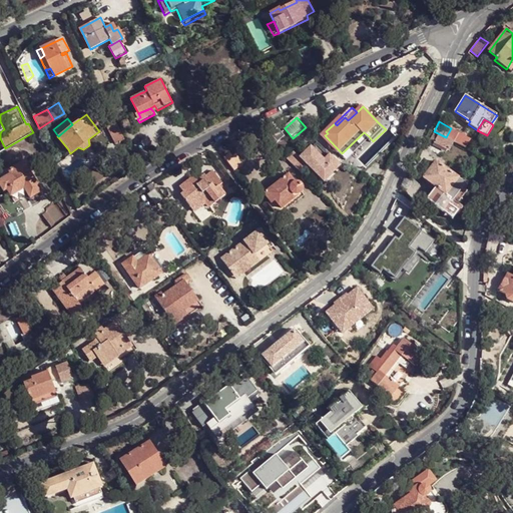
[(124,141),(115,123),(106,127),(116,145),(124,141)]
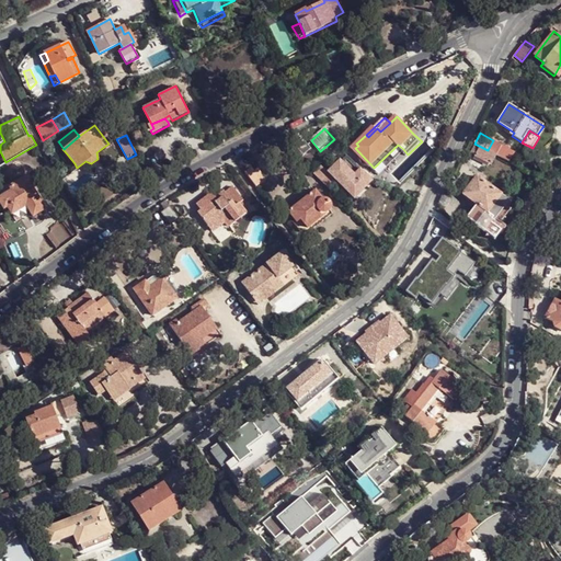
[(398,145),(374,168),(378,172),(403,149),(398,145)]
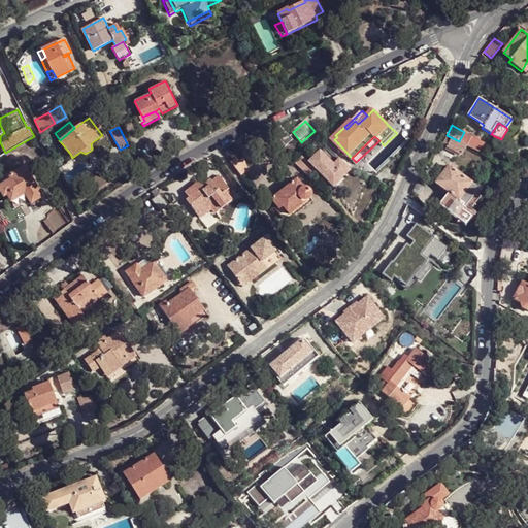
[(462,155),(467,145),(459,141),(449,136),(443,144),(453,150),(452,151),(462,155)]
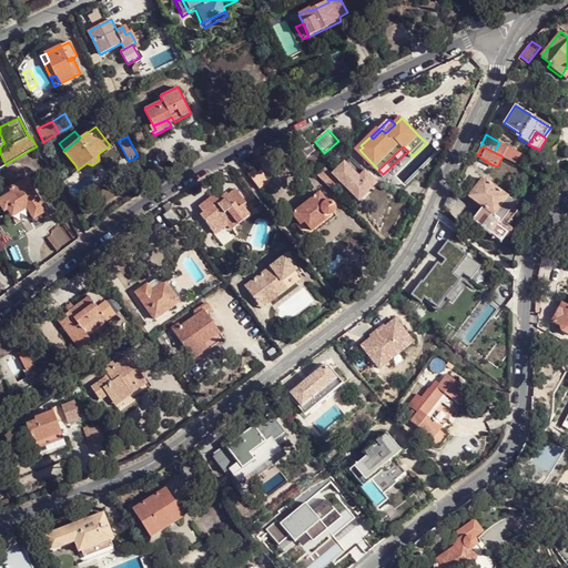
[(70,169),(75,165),(66,153),(61,158),(70,169)]
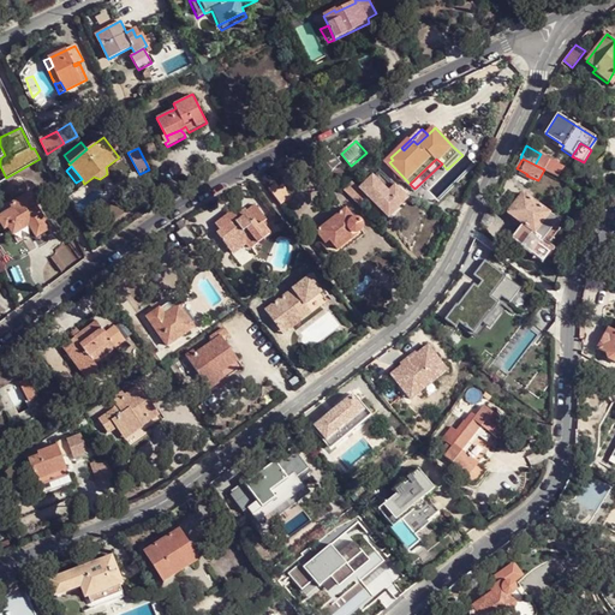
[(383,169),(377,175),(381,179),(387,173),(383,169)]
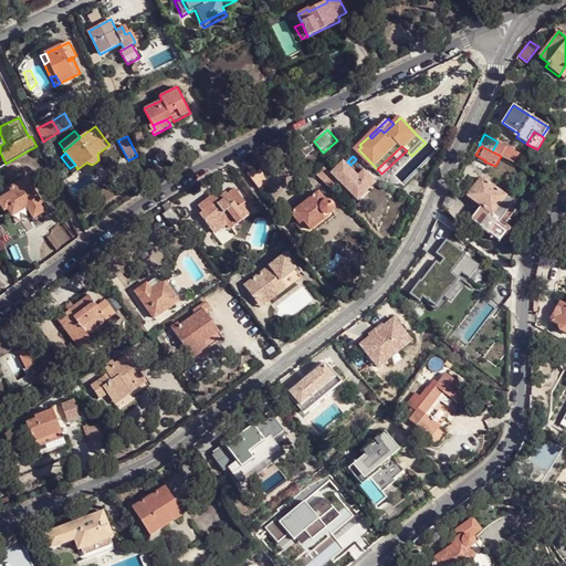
[(345,159),(333,171),(343,181),(354,194),(366,181),(371,176),(356,159),(350,165),(347,161),(345,159)]
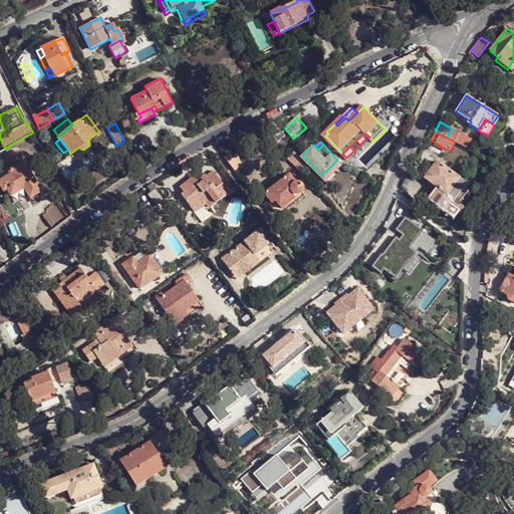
[(302,156),(294,164),(303,173),(311,165),(302,156)]
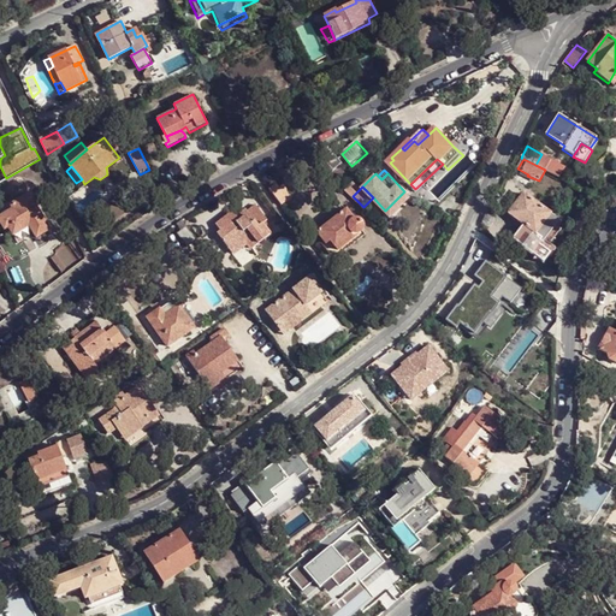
[(398,197),(385,211),(391,218),(412,199),(404,191),(398,197)]
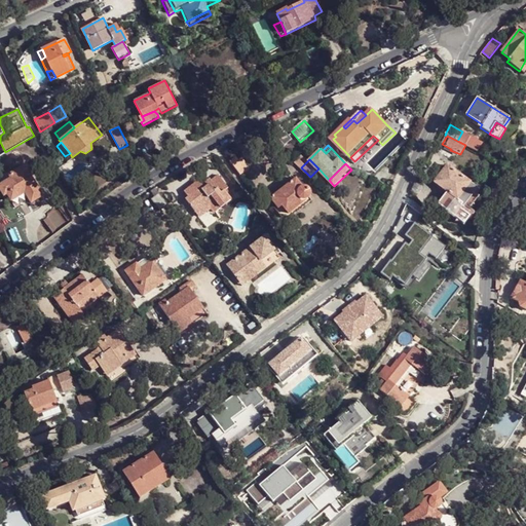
[(463,204),(477,188),(447,164),(434,182),(448,192),(463,204)]
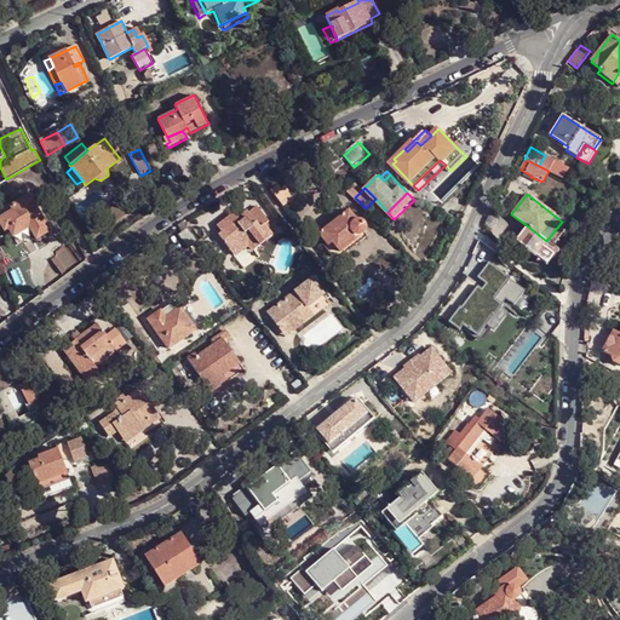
[(13,212),(0,219),(0,222),(5,231),(9,228),(13,236),(29,227),(36,239),(51,230),(29,195),(11,207),(13,212)]
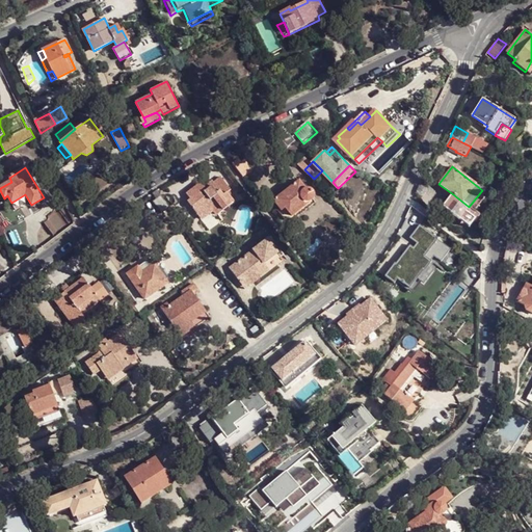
[(204,191),(201,188),(197,185),(186,193),(191,198),(188,202),(196,213),(211,202),(215,207),(219,213),(234,203),(225,192),(230,189),(232,188),(222,176),(215,182),(212,180),(208,183),(211,186),(204,191)]
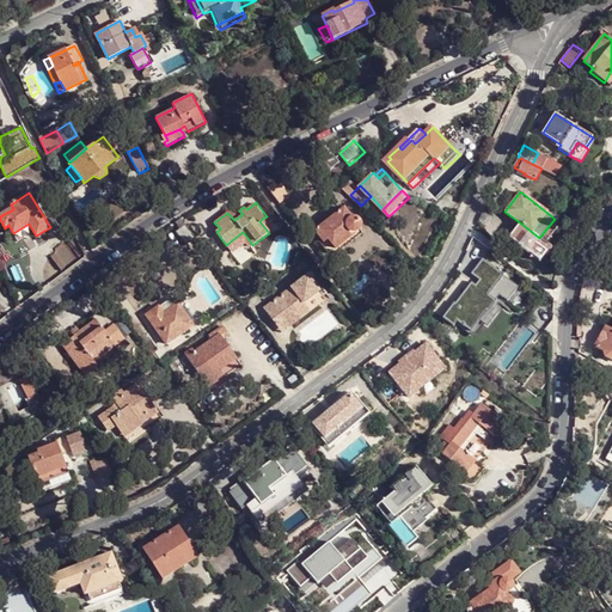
[(0,216),(13,209),(11,204),(0,209),(0,216)]
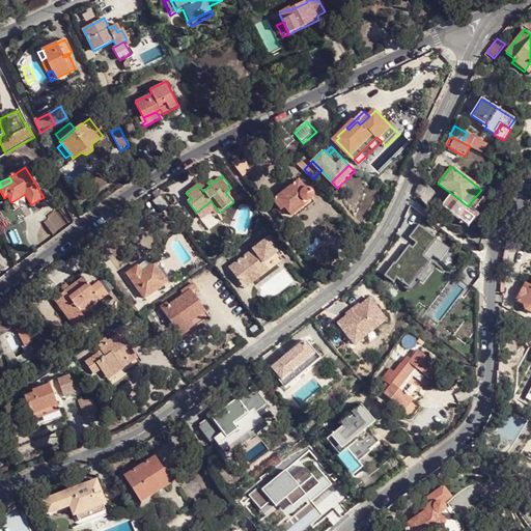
[(291,215),(313,198),(314,196),(314,194),(314,192),(313,191),(311,189),(310,189),(305,188),(300,180),(274,200),(284,214),(287,211),(291,215)]
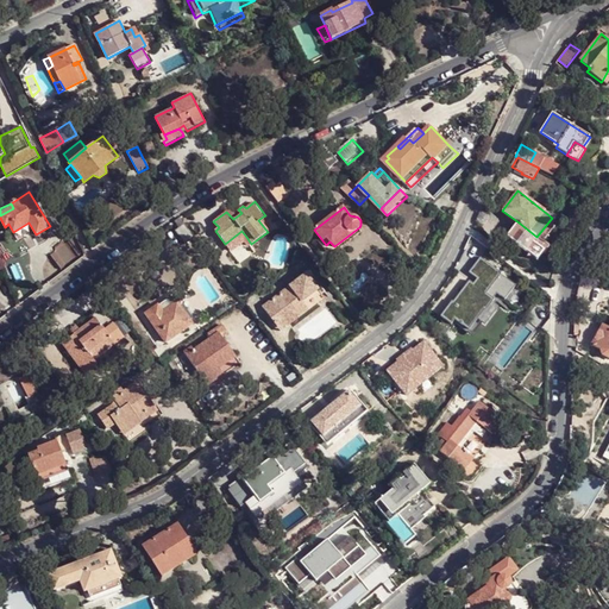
[(238,209),(230,215),(233,219),(242,213),(238,209)]
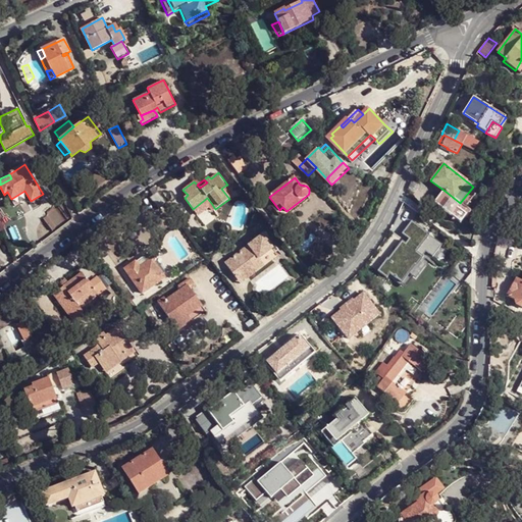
[(233,196),(225,186),(221,189),(229,199),(233,196)]
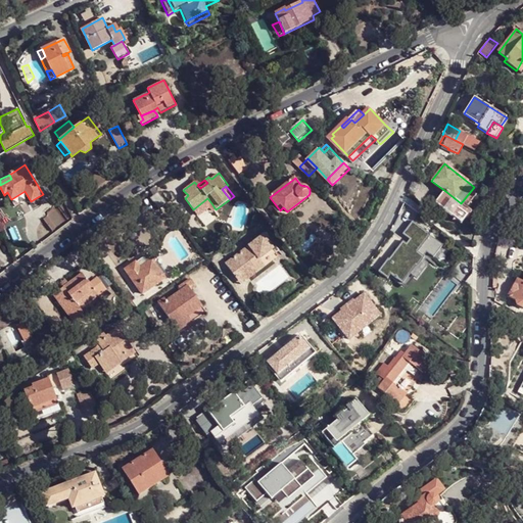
[(158,206),(165,200),(157,189),(155,187),(151,190),(153,193),(150,195),(158,206)]
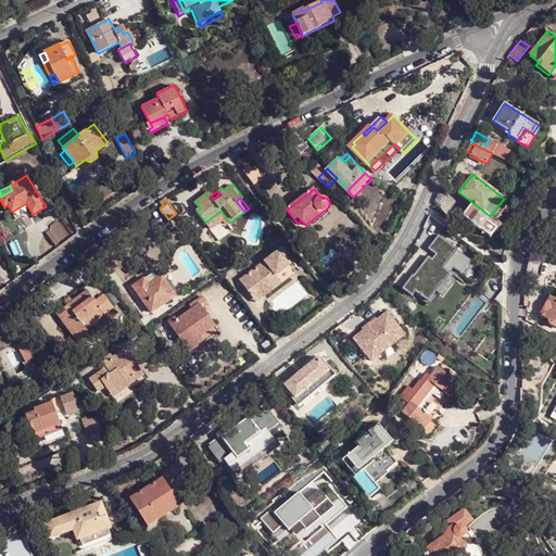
[(505,199),(504,199),(490,216),(491,217),(492,216),(496,220),(510,202),(505,199)]
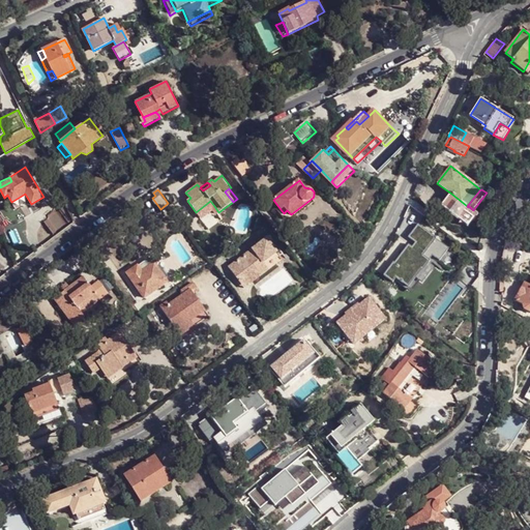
[(468,207),(467,206),(451,194),(442,205),(467,225),(473,218),(465,211),(468,207)]
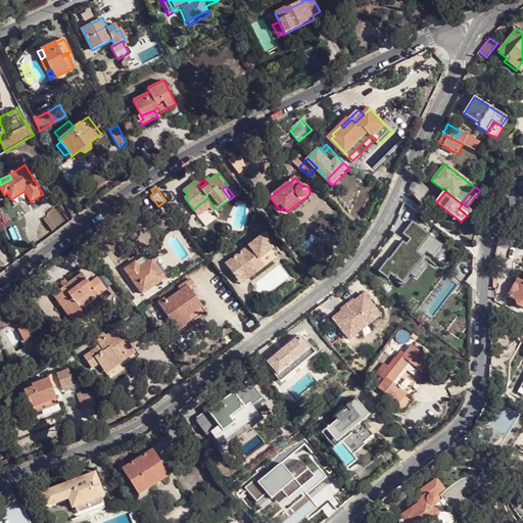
[(312,198),(308,195),(287,211),(285,215),(285,216),(285,217),(287,217),(312,198)]
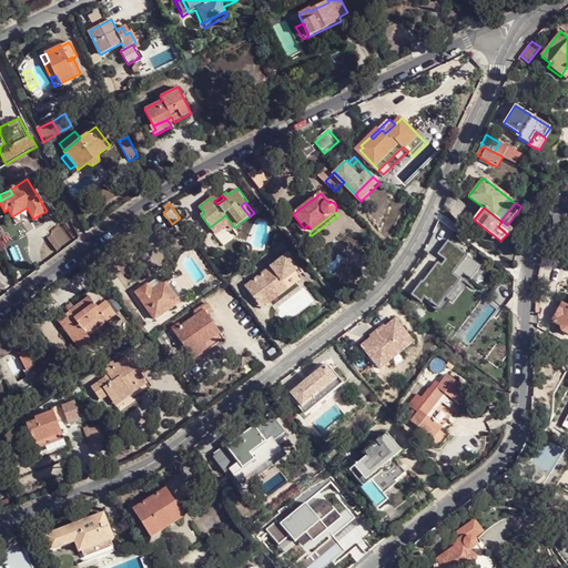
[(214,232),(230,221),(225,215),(210,227),(214,232)]
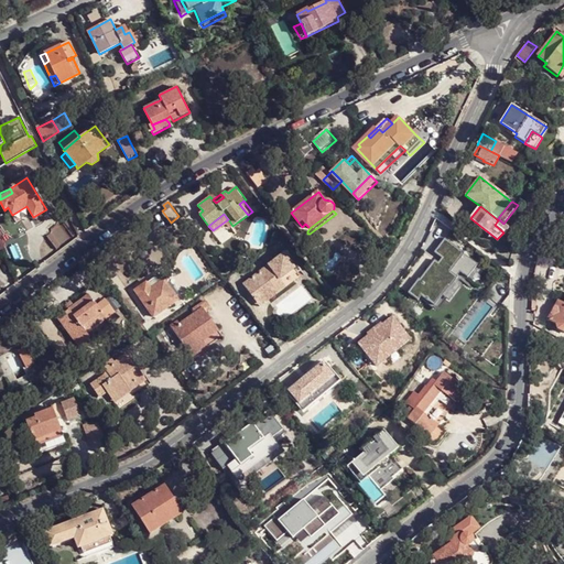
[(468,280),(478,266),(447,242),(410,292),(436,313),(457,285),(453,283),(461,274),(468,280)]
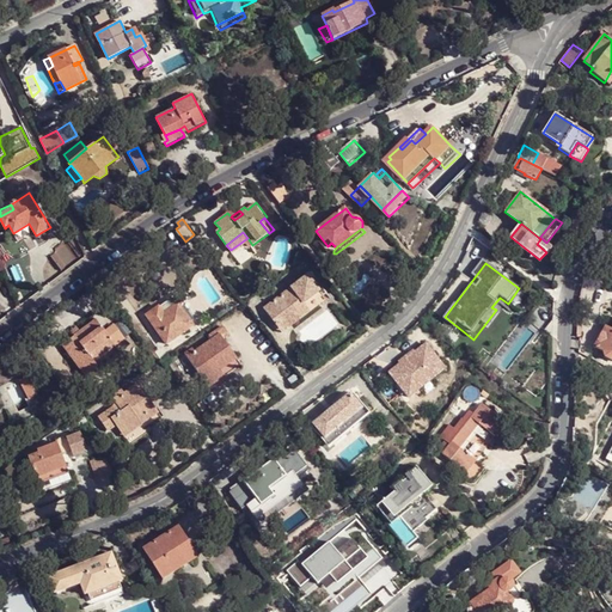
[(275,323),(304,304),(319,292),(307,276),(264,307),(275,323)]
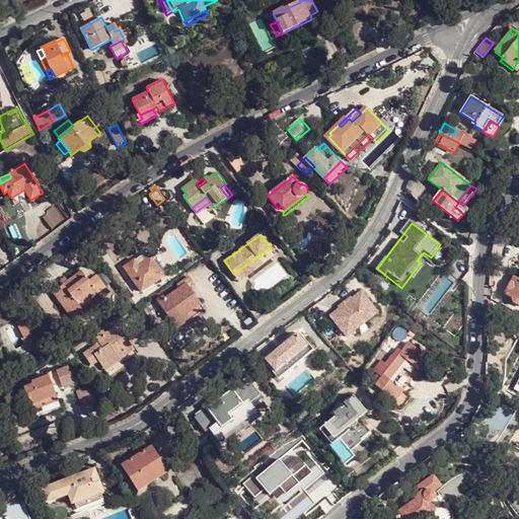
[(147,252),(134,260),(138,266),(151,257),(147,252)]
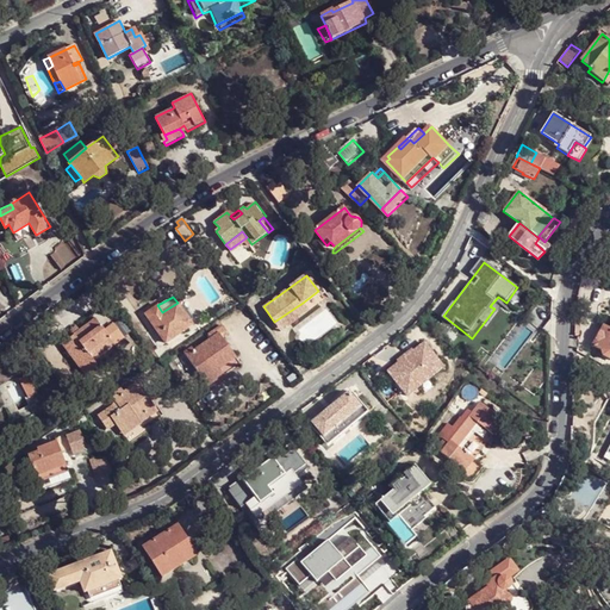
[(162,312),(157,305),(145,315),(166,343),(192,324),(178,303),(162,312)]
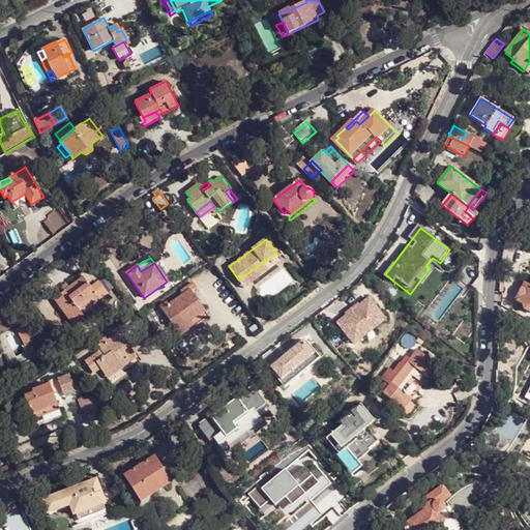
[(269,270),(263,263),(238,280),(245,288),(269,270)]
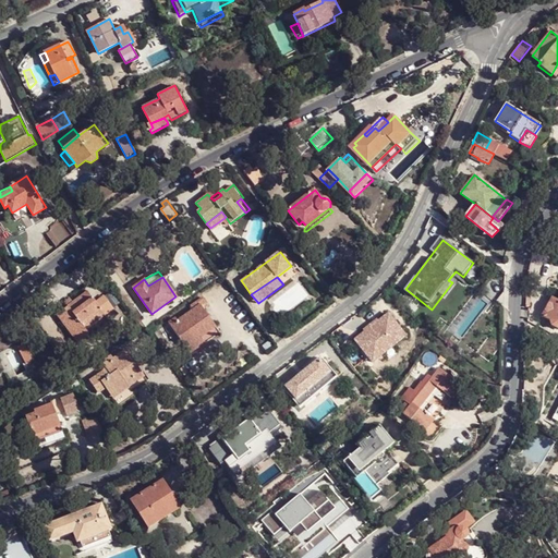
[(73,303),(67,308),(58,315),(77,342),(89,334),(85,329),(81,324),(100,310),(87,293),(73,303)]
